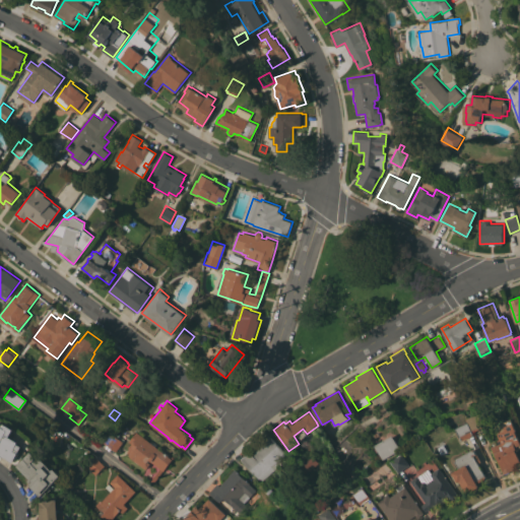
[(479,412),(484,425),(473,430),(468,417),(479,412)]
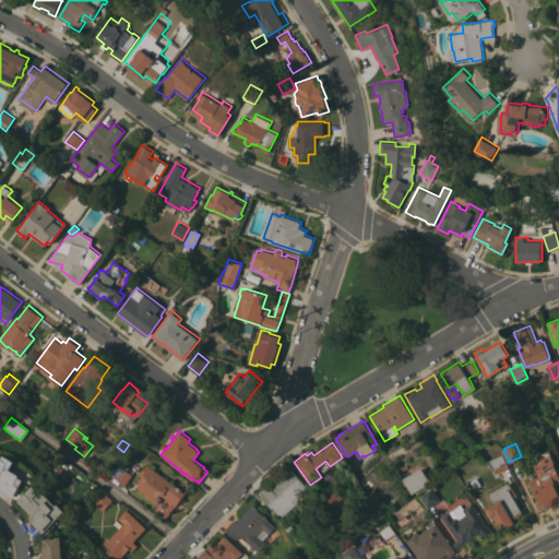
[(539,471),(537,465),(539,461),(542,454),(551,450),(557,462),(556,463),(558,471),(558,480),(558,482),(557,484),(556,485),(558,492),(558,496),(552,499),(554,503),(543,508),(528,475),(539,471)]
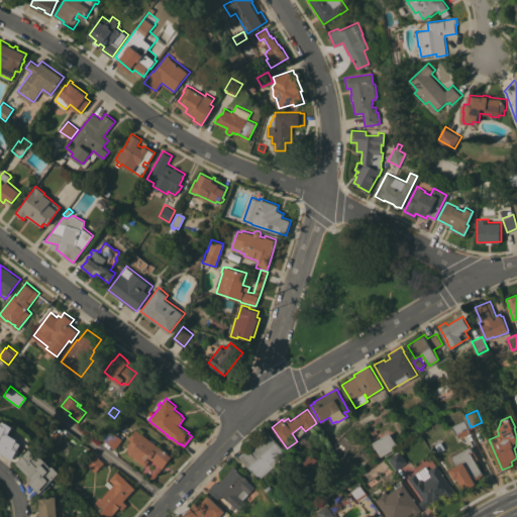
[(454,425),(467,419),(472,430),(471,431),(471,432),(460,437),(460,436),(459,436),(454,425)]
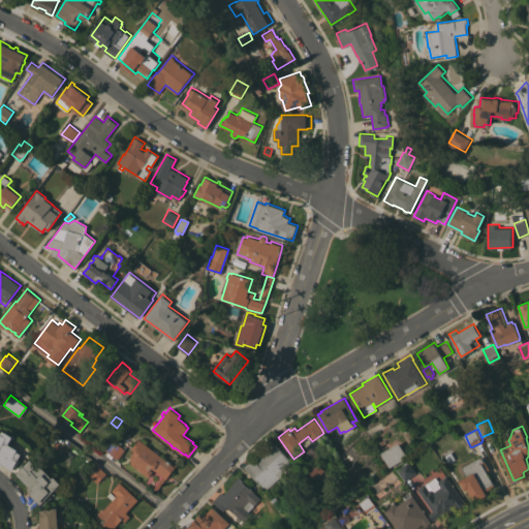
[(0,431),(2,433),(4,430),(7,432),(14,436),(10,443),(20,448),(19,450),(23,454),(13,469),(0,461),(0,431)]
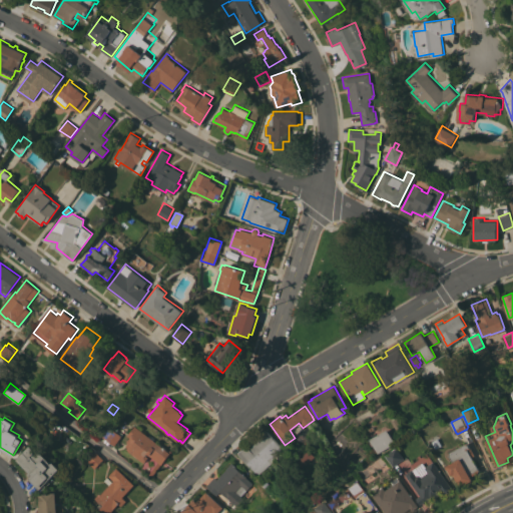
[(392,421),(398,417),(403,425),(397,429),(392,421)]
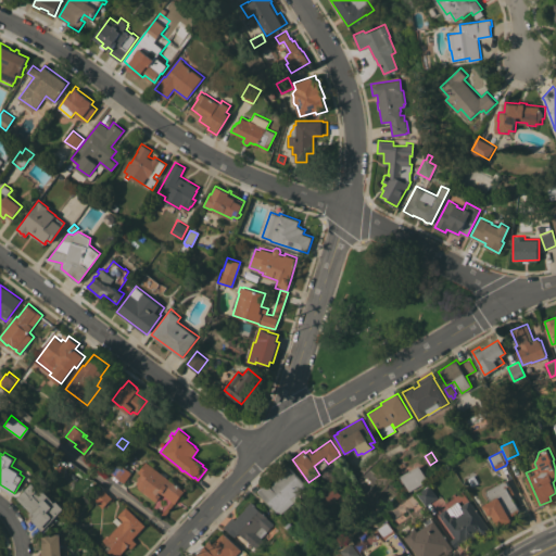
[(110,471),(122,455),(123,456),(124,455),(126,457),(126,458),(127,458),(124,463),(133,469),(124,482),(110,471)]
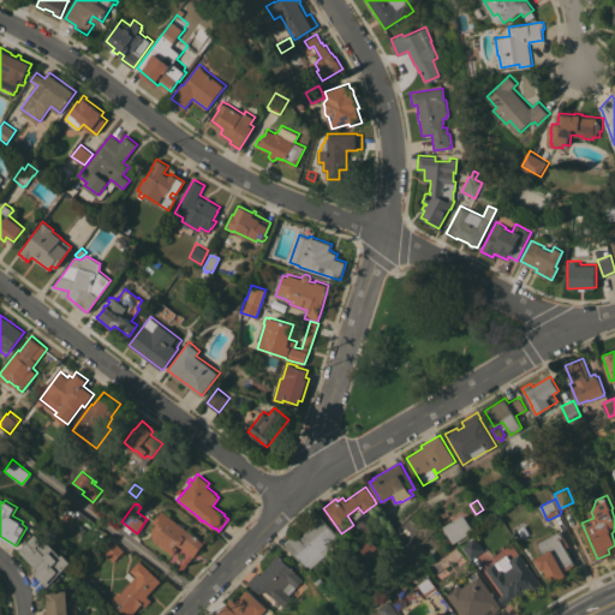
[(202,541),(204,538),(207,539),(193,556),(193,555),(184,568),(183,571),(179,567),(190,553),(179,545),(179,544),(177,542),(174,545),(178,548),(173,554),(153,539),(154,538),(151,537),(153,535),(150,533),(153,530),(151,529),(156,524),(153,521),(161,509),(202,541)]
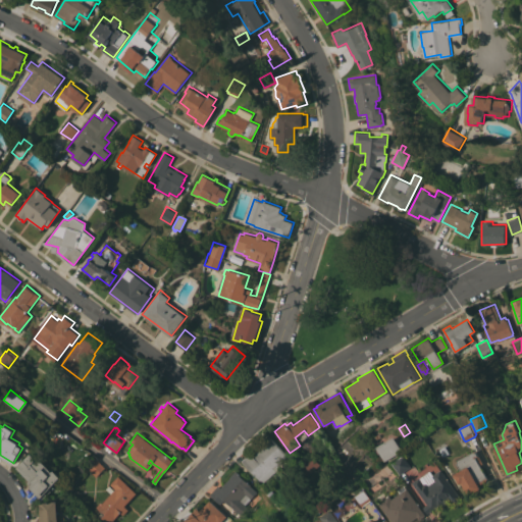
[(403,450),(385,460),(380,453),(379,454),(377,450),(378,449),(377,447),(395,435),(403,450)]
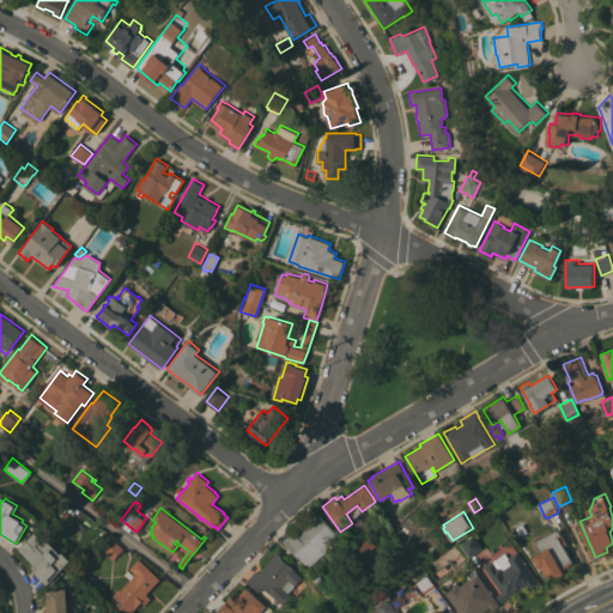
[(295,532),(296,533),(317,513),(337,533),(328,540),(332,544),(308,566),(284,541),(295,532)]
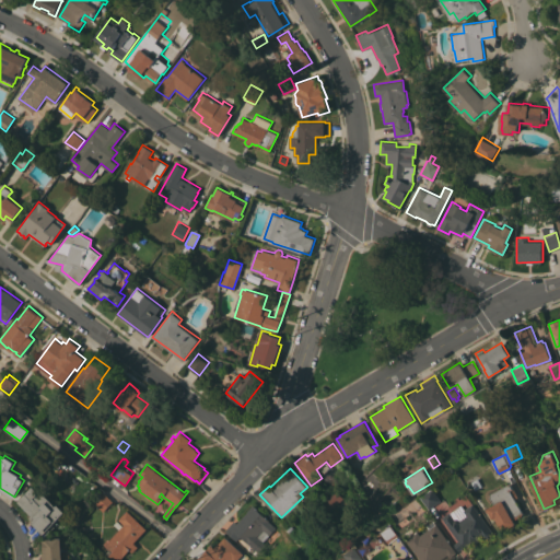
[(476,489),(473,481),(479,478),(483,486),(476,489)]
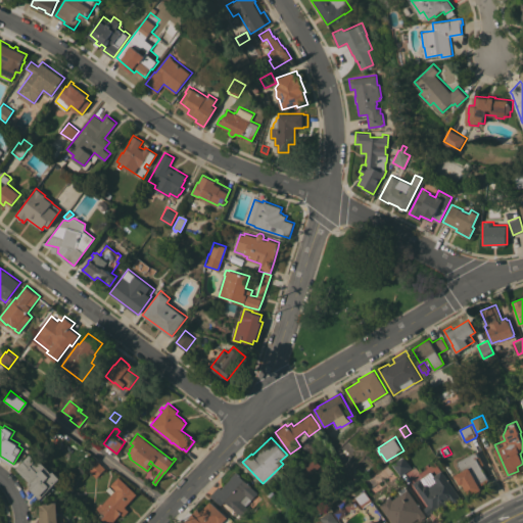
[(477,450),(480,456),(481,456),(485,463),(482,465),(490,480),(481,485),(482,488),(470,495),(464,483),(461,484),(456,475),(463,471),(458,462),(477,450)]
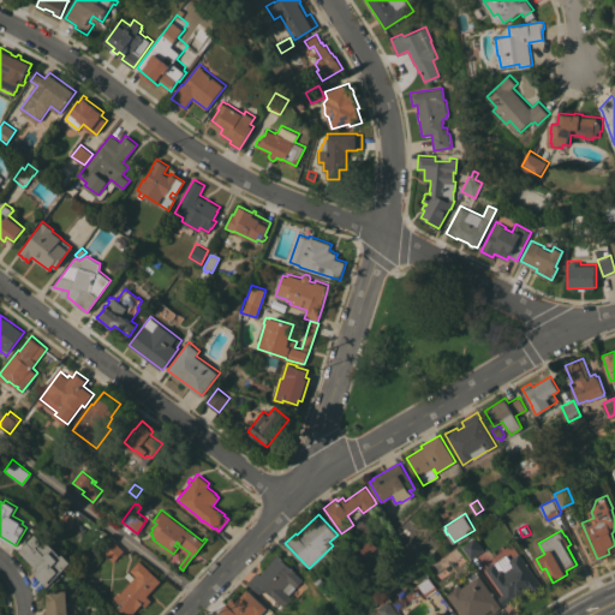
[(73,561),(60,574),(48,586),(35,573),(37,572),(31,566),(36,562),(22,548),(36,533),(43,541),(45,539),(48,544),(51,542),(63,555),(65,553),(73,561)]
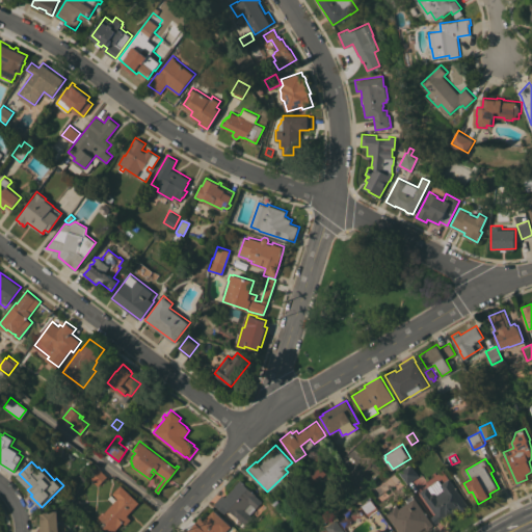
[(420,475),(408,483),(400,471),(411,463),(420,475)]
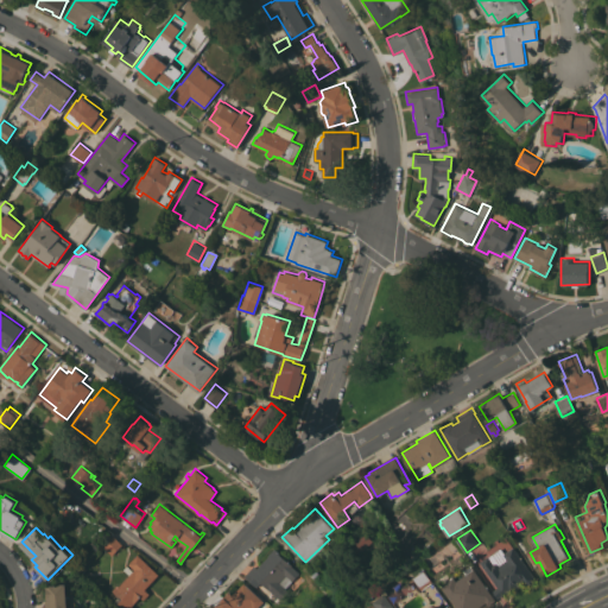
[(102,544),(112,533),(122,544),(112,555),(102,544)]
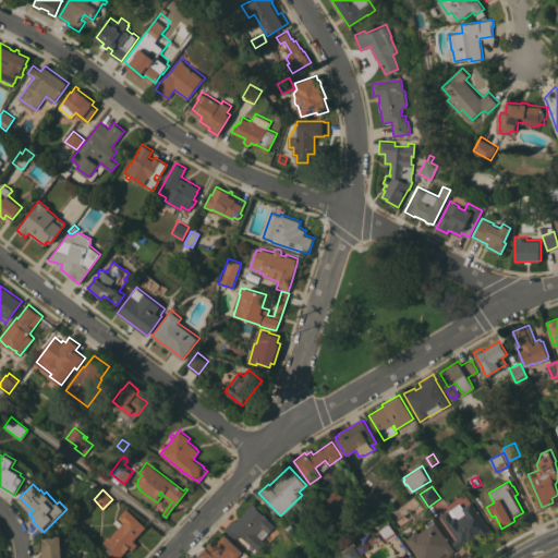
[(494,532),(490,534),(492,535),(487,537),(486,537),(484,540),(480,534),(469,543),(468,541),(457,548),(452,542),(457,538),(441,516),(449,510),(460,502),(463,507),(472,501),(494,532)]
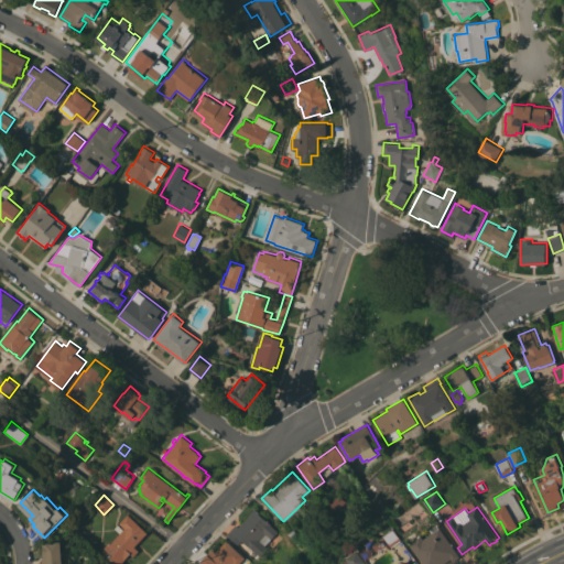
[(235,523),(238,527),(249,514),(255,508),(261,514),(261,516),(275,529),(262,543),(268,548),(259,556),(242,541),(238,545),(226,533),(235,523)]
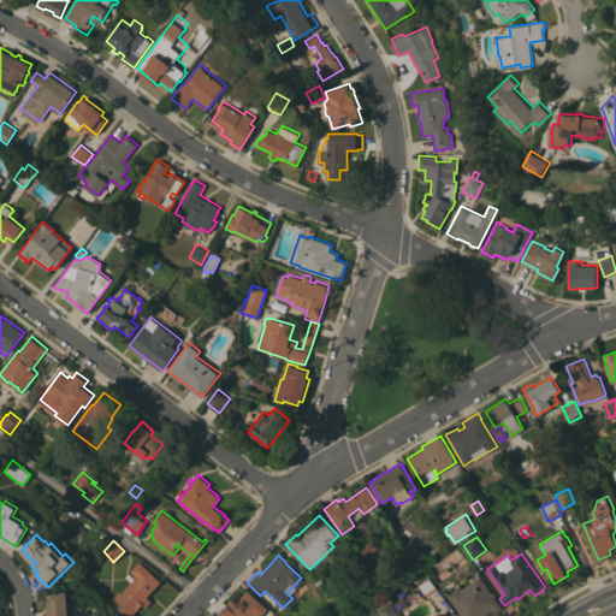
[(161,581),(147,596),(152,600),(146,606),(142,603),(130,615),(124,615),(118,610),(119,610),(117,608),(120,604),(113,597),(118,592),(120,593),(136,576),(130,570),(140,561),(161,581)]
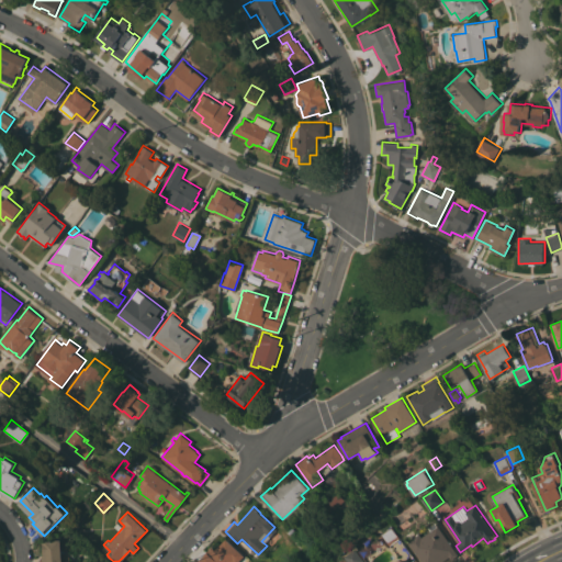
[(388,527),(381,531),(378,526),(383,523),(388,527)]
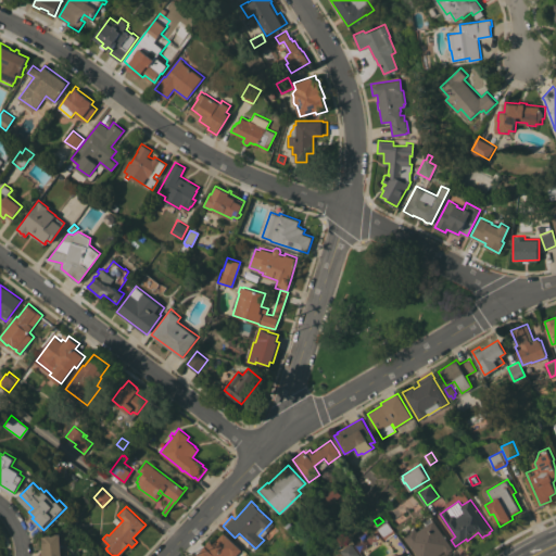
[(418,555),(404,534),(415,527),(418,530),(433,519),(454,548),(446,553),(444,550),(436,555),(418,555)]
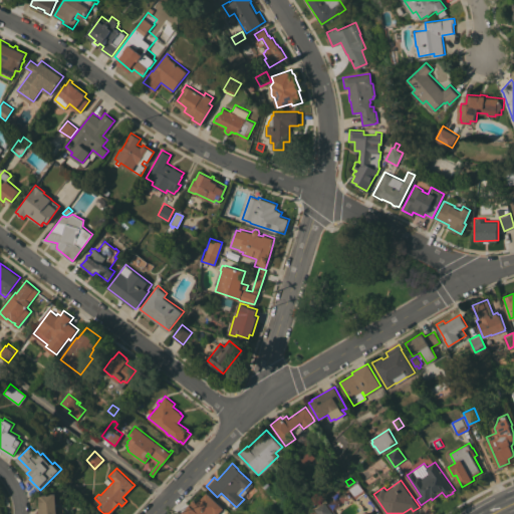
[(365,491),(356,498),(349,488),(359,481),(365,491)]
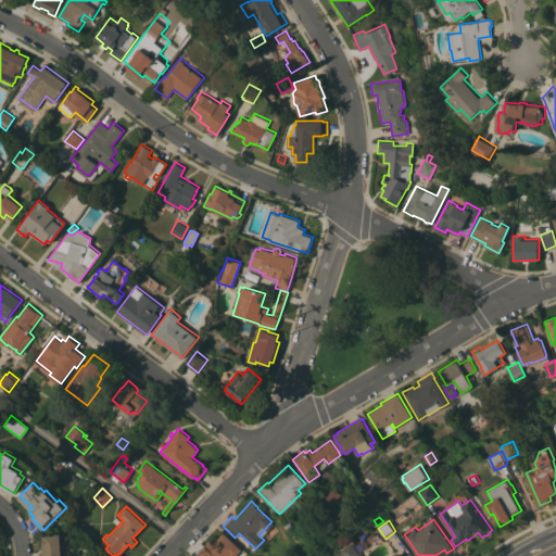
[(197,555),(196,555),(210,540),(213,543),(224,532),(241,550),(234,555),(231,555),(230,555),(229,555),(197,555)]
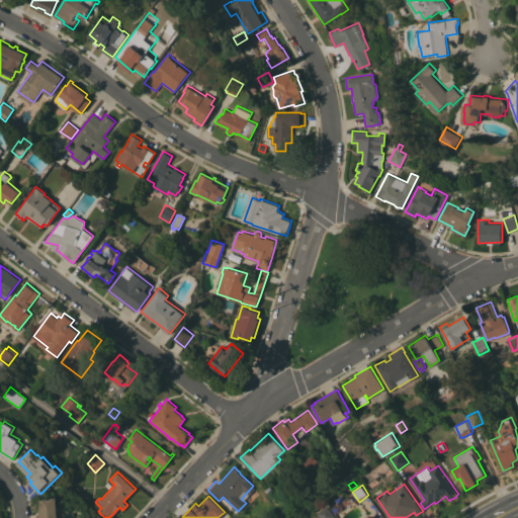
[(40,517),(39,507),(40,507),(40,502),(39,502),(38,499),(42,499),(42,498),(58,497),(59,517),(40,517)]
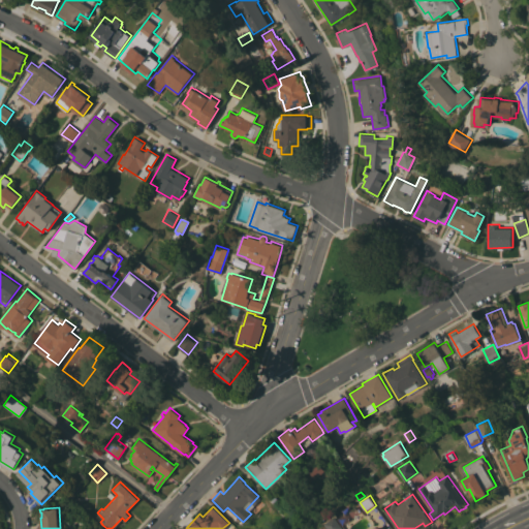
[(330,528),(327,523),(336,517),(344,527),(341,528),(330,528)]
